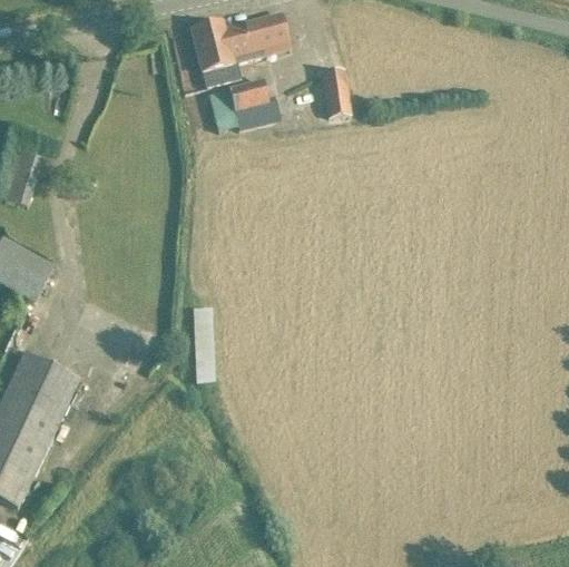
[(192,31),(197,52),(207,89),(243,80),(238,65),(265,58),(263,51),(290,45),(282,16),(225,30),(223,23),(192,31)]
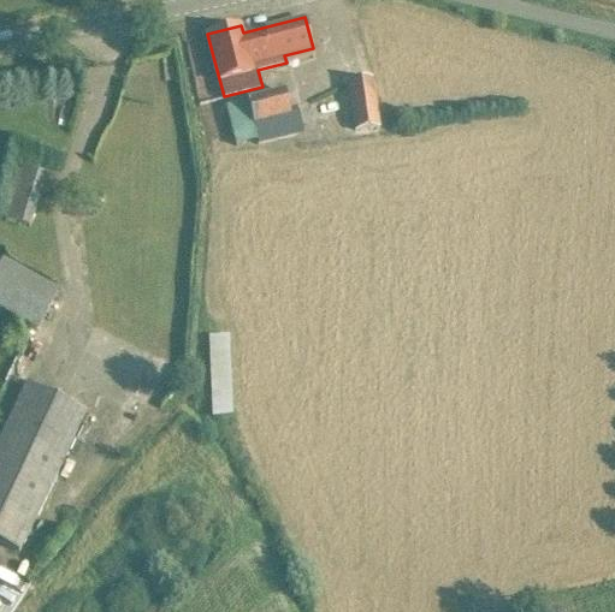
[(355,128),(379,124),(372,77),(348,81),(355,128)]
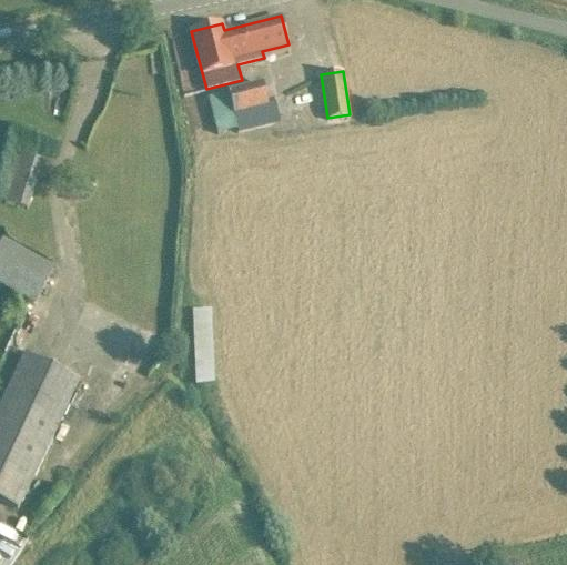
[(267,99),(263,82),(229,92),(239,131),(282,121),(275,97),(267,99)]
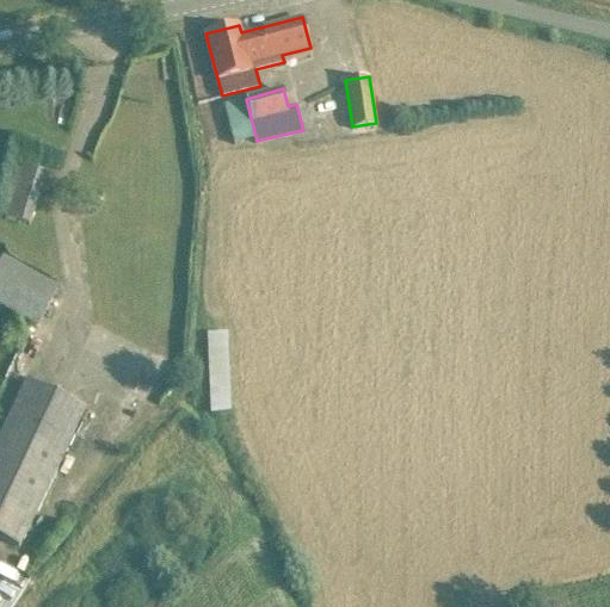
[(30,222),(45,169),(23,162),(6,215),(30,222)]
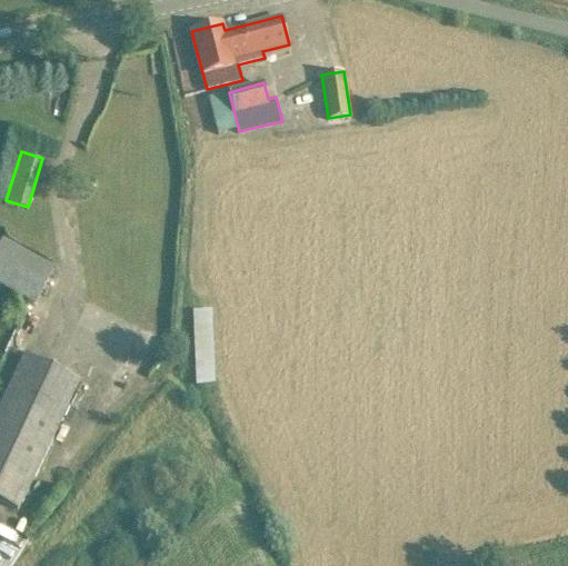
[(0,244),(0,283),(36,301),(53,268),(2,240),(0,244)]
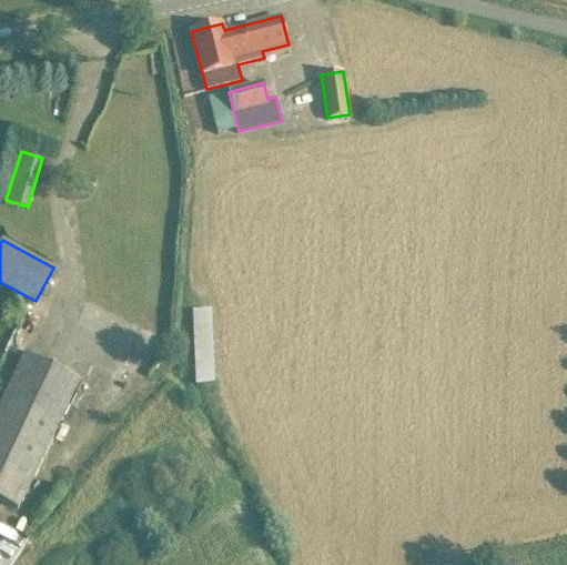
[(214,305),(193,305),(195,381),(216,381),(214,305)]
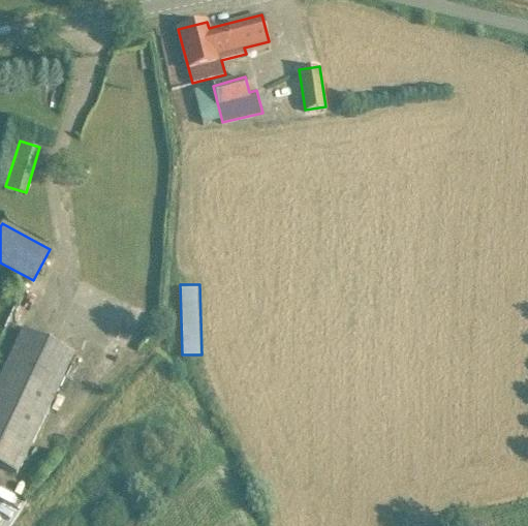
[(70,353),(21,331),(0,375),(0,467),(14,474),(70,353)]
